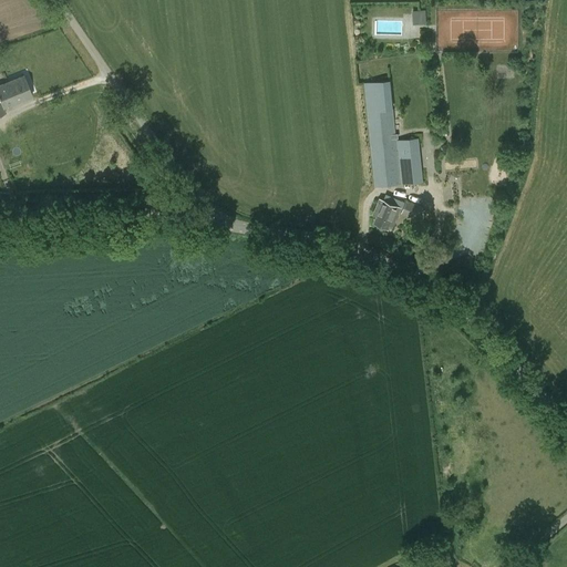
[(413,24),(426,23),(426,9),(413,9),(413,24)]
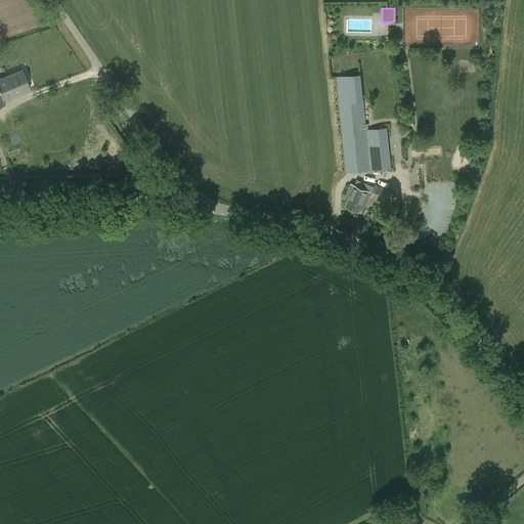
[(3,99),(29,89),(22,71),(0,79),(0,104),(5,103),(3,99)]
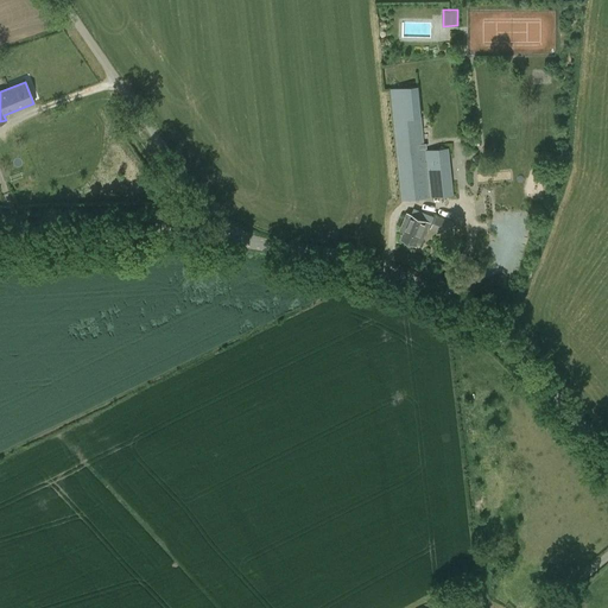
[(435,197),(454,195),(449,147),(425,150),(426,160),(425,160),(418,86),(391,88),(401,201),(430,197),(429,183),(432,183),(435,197)]
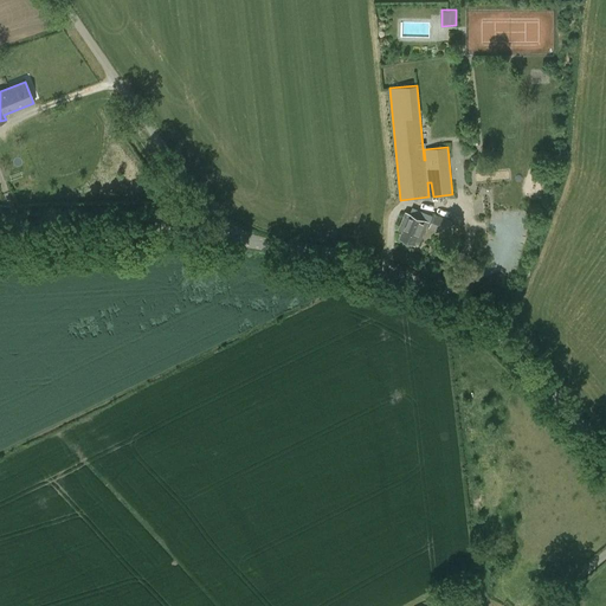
[(419,242),(427,221),(405,212),(398,229),(403,231),(399,238),(414,244),(417,240),(419,242)]
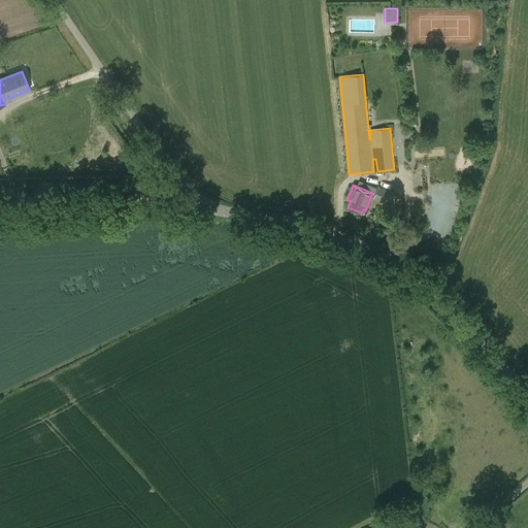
[(394,192),(378,186),(373,198),(389,204),(394,192)]
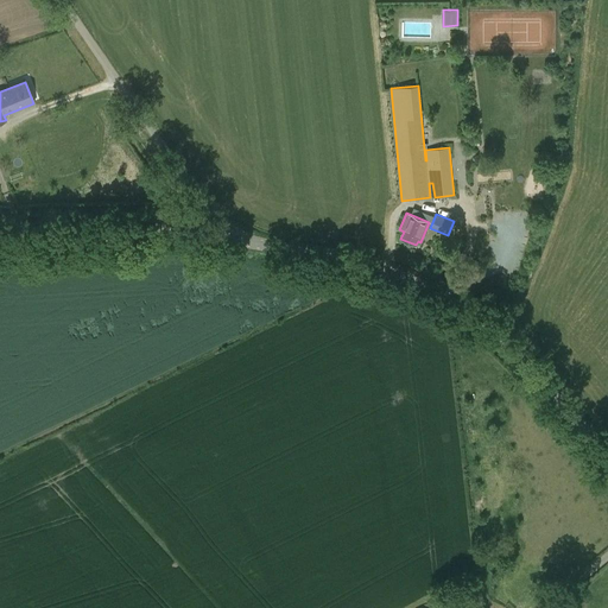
All buildings are outlined.
